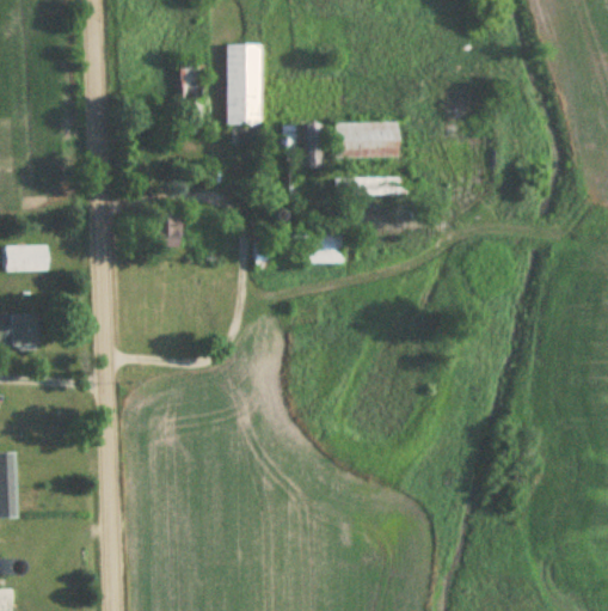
[(228,44),(228,124),(262,124),(262,44),(228,44)]
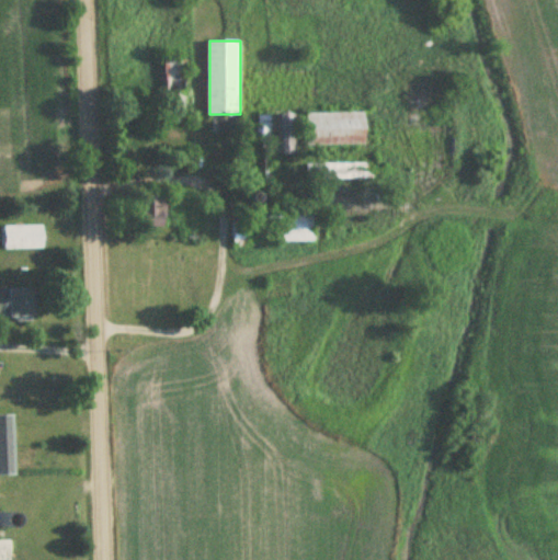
[(186,58),(166,58),(166,123),(186,123),(186,58)]
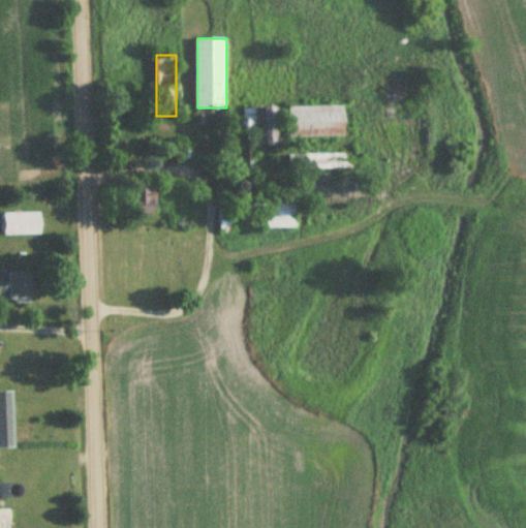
[(289,136),(346,136),(346,105),(289,105),(289,136)]
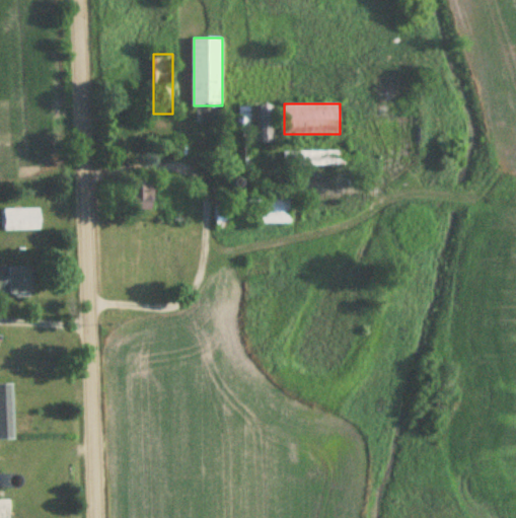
[(275,142),(274,105),(238,105),(238,126),(253,126),(253,142),(275,142)]
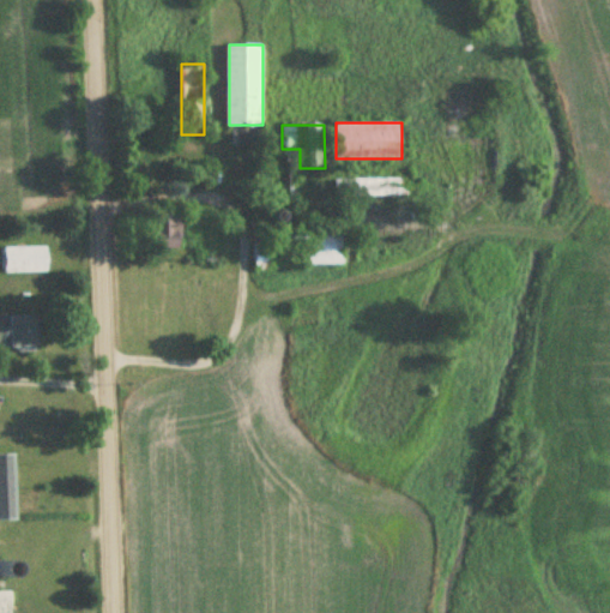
[(337,196),(410,196),(410,178),(337,178),(337,196)]
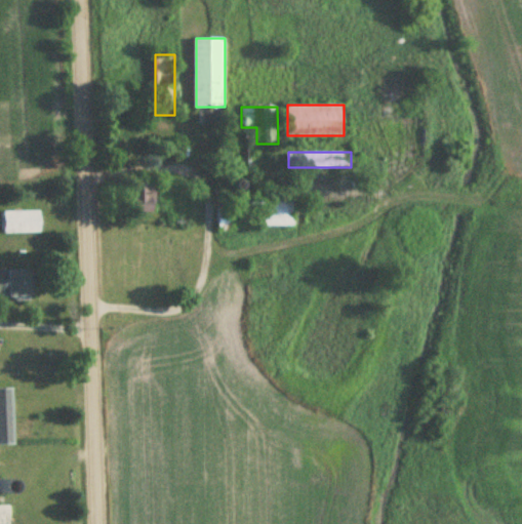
[(158,214),(158,179),(137,179),(137,214),(158,214)]
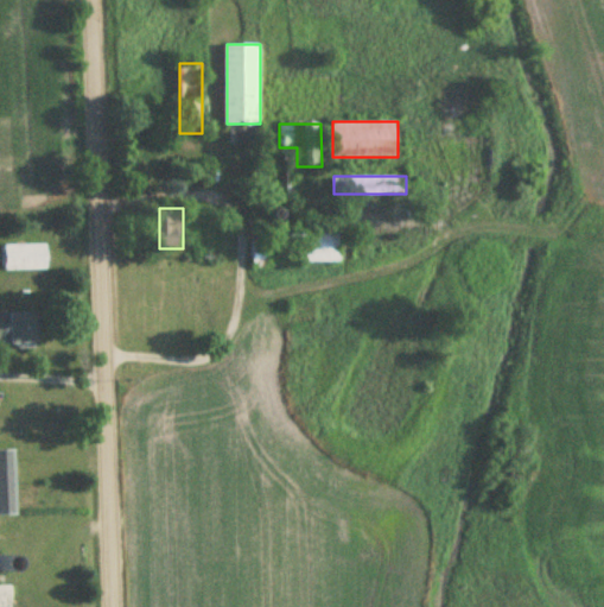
[(342,263),(342,233),(253,234),(253,264),(342,263)]
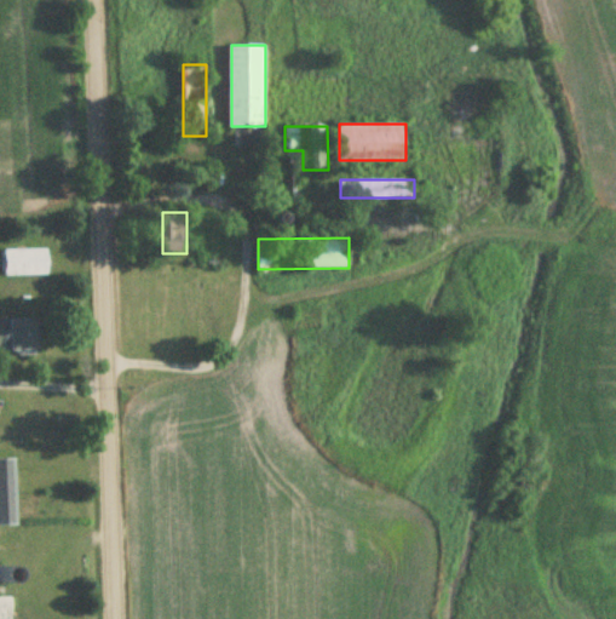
[(51,274),(51,248),(5,248),(5,274),(51,274)]
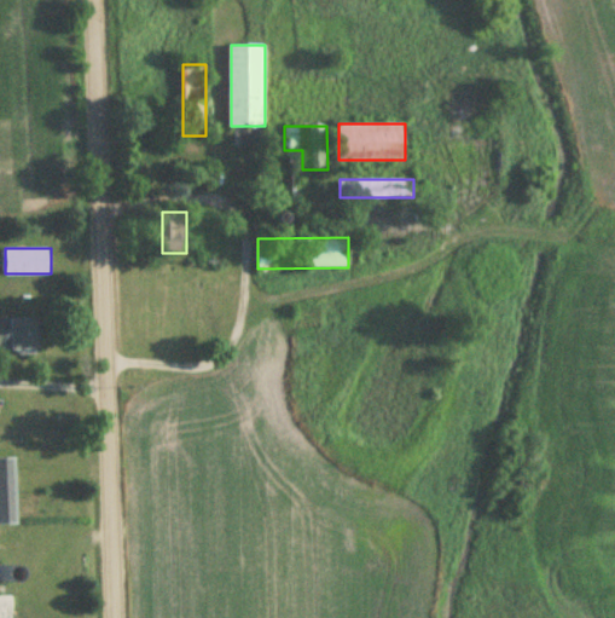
[(42,318),(0,317),(0,348),(42,350),(42,318)]
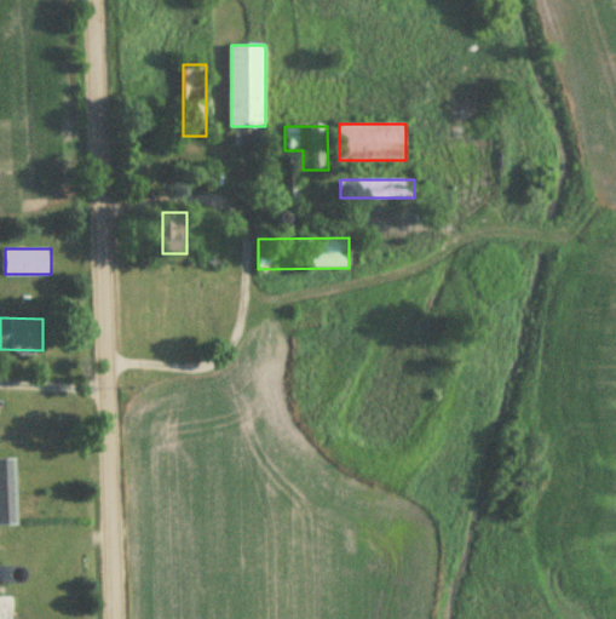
[(0,525),(18,525),(17,459),(0,459),(0,525)]
